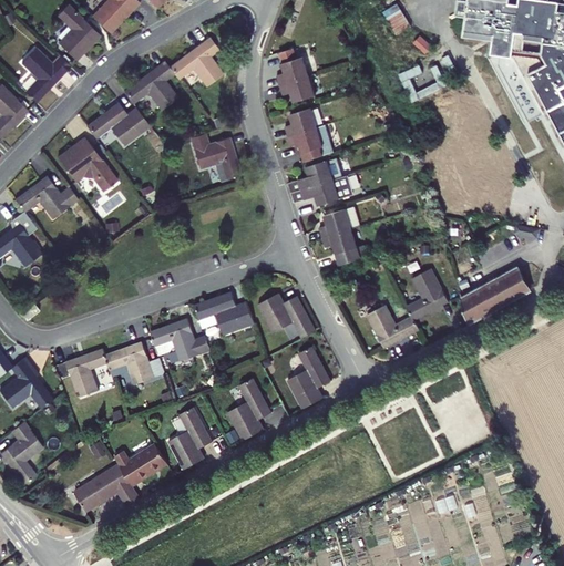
[(108,0),(93,16),(111,33),(140,3),(136,0),(108,0)]
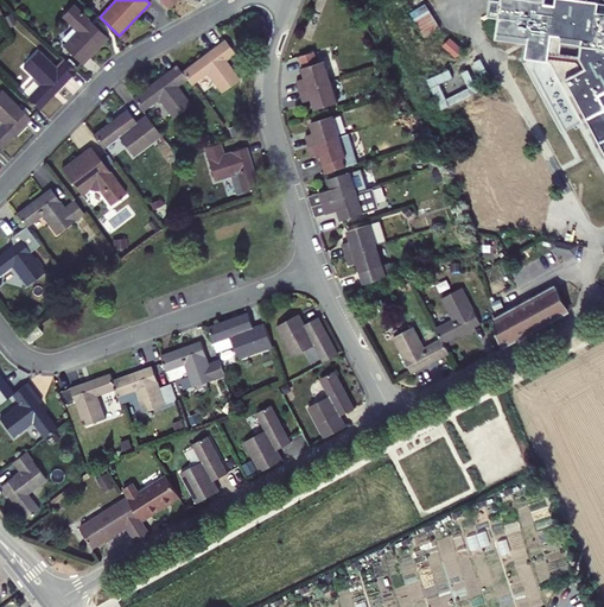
[(497,10),(500,0),(497,0),(489,0),(488,16),(498,18),(500,11),(497,10)]
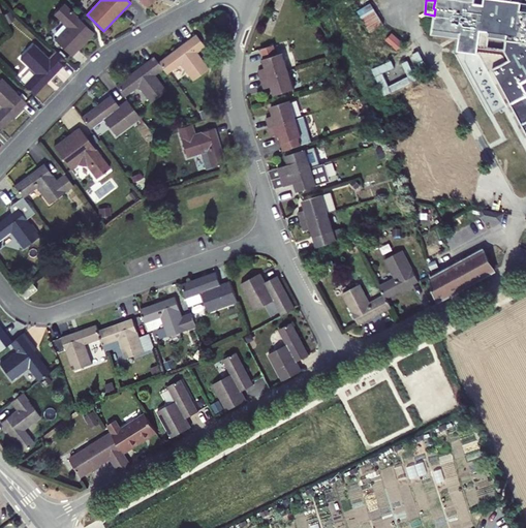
[(525,5),(520,4),(520,0),(482,0),(482,3),(473,2),(473,0),(436,0),(435,0),(433,8),(435,9),(434,16),(432,30),(451,33),(459,34),(456,52),(459,52),(457,65),(456,66),(484,120),(480,122),(496,154),(501,152),(522,189),(525,186),(525,149),(521,141),(525,138),(508,106),(525,97),(519,86),(525,82),(525,5)]
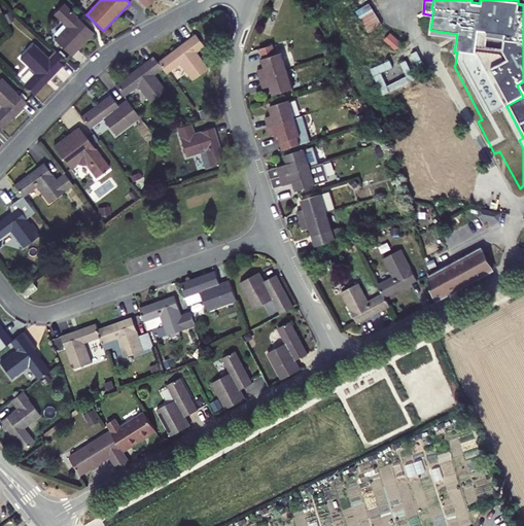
[(355,10),(368,32),(381,25),(369,2),(355,10)]
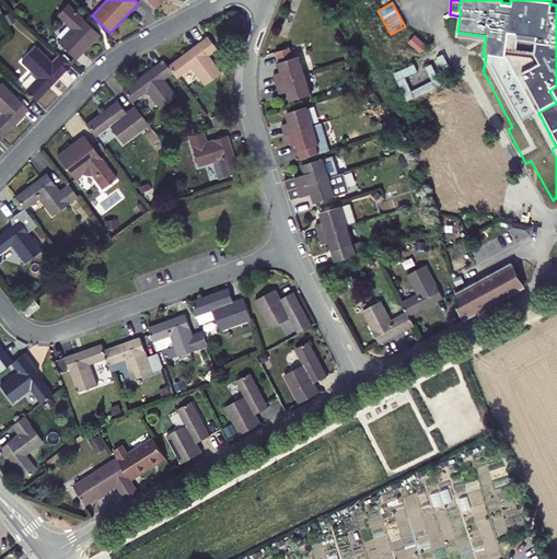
[(70,30),(57,44),(76,61),(100,36),(67,6),(57,16),(70,30)]
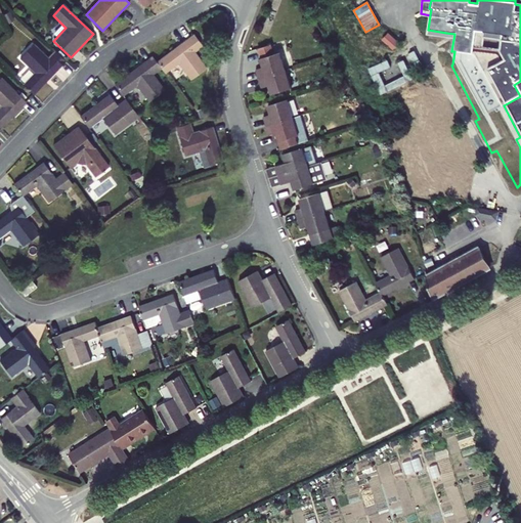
[(387,33),(382,39),(391,47),(397,41),(387,33)]
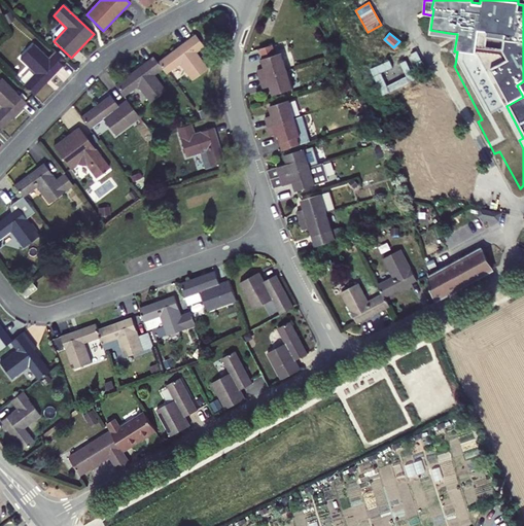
[(161,70),(165,76),(178,66),(190,81),(206,70),(194,55),(202,48),(193,36),(155,64),(161,70)]
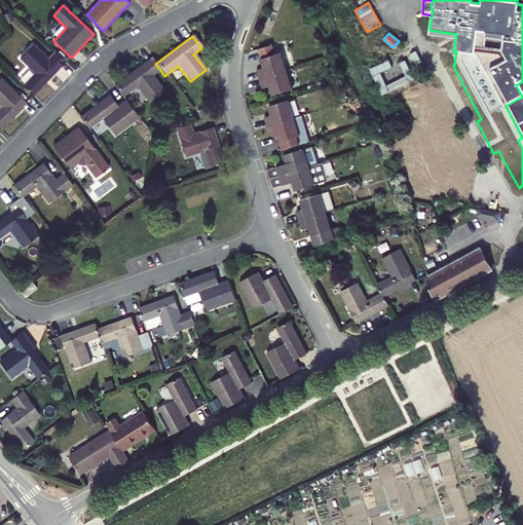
[(253,69),(256,79),(283,71),(276,52),(271,54),(268,44),(256,48),(259,59),(258,59),(260,67),(253,69)]
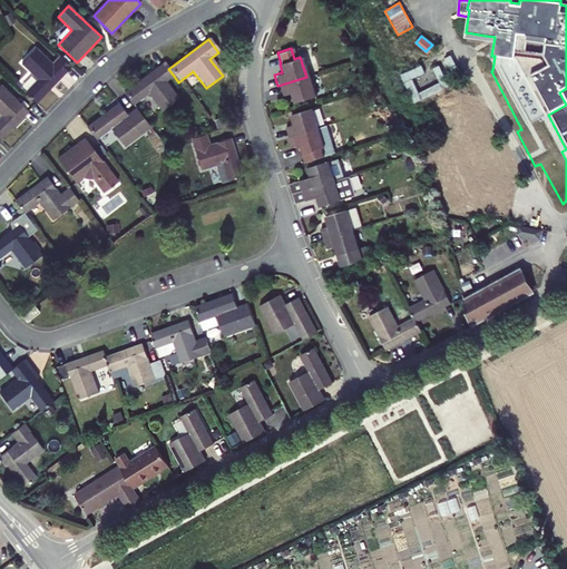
[(37,80),(25,94),(36,104),(48,90),(46,88),(52,81),(55,84),(69,68),(58,57),(51,65),(36,50),(21,65),(37,80)]
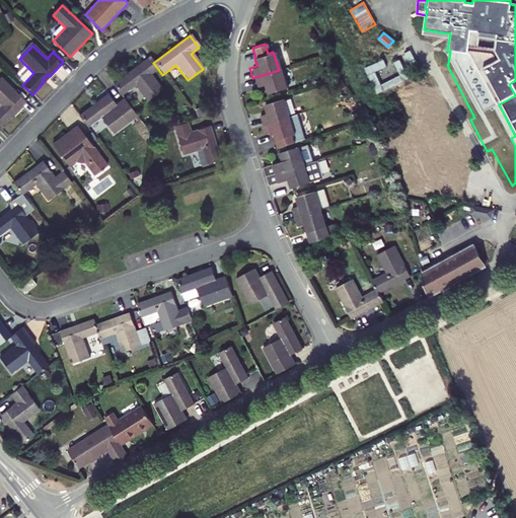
[(113,84),(122,96),(136,86),(148,101),(162,90),(150,75),(158,69),(153,63),(149,57),(113,84)]
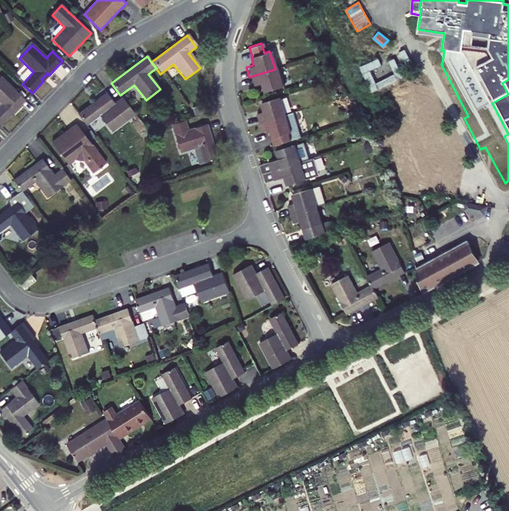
[(381,64),(378,58),(360,66),(371,91),(403,77),(394,58),(381,64)]
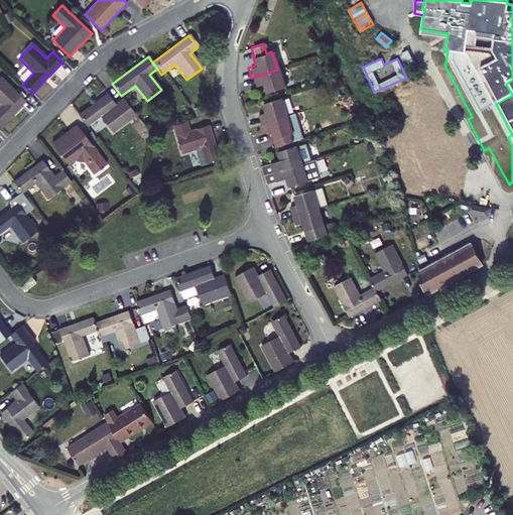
[(277,70),(251,78),(254,87),(261,85),(264,93),(282,87),(277,70)]
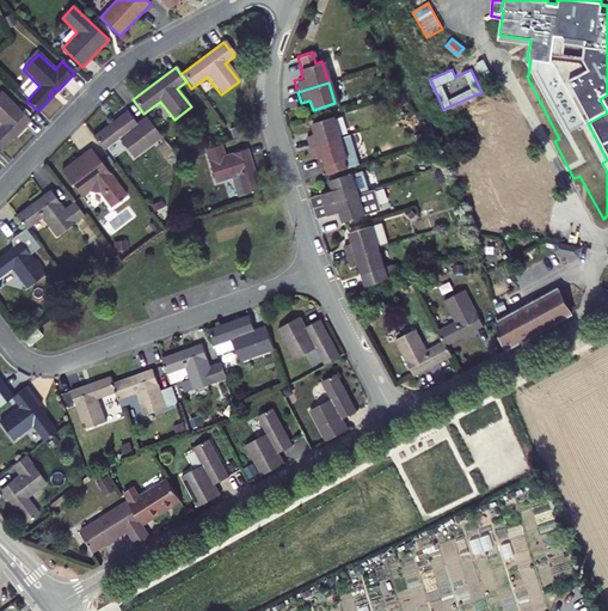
[(0,120),(4,123),(0,127),(0,147),(2,150),(17,135),(14,133),(22,126),(24,128),(31,120),(2,91),(0,93),(0,120)]
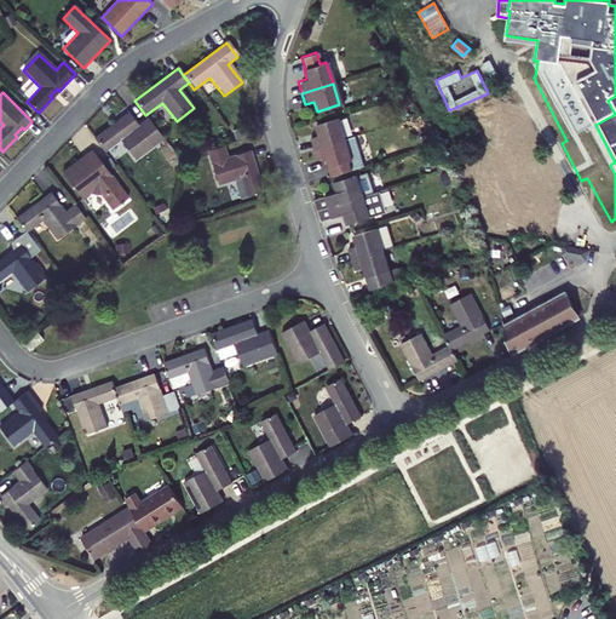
[(95,139),(105,154),(121,142),(136,161),(163,139),(148,119),(138,127),(128,114),(95,139)]
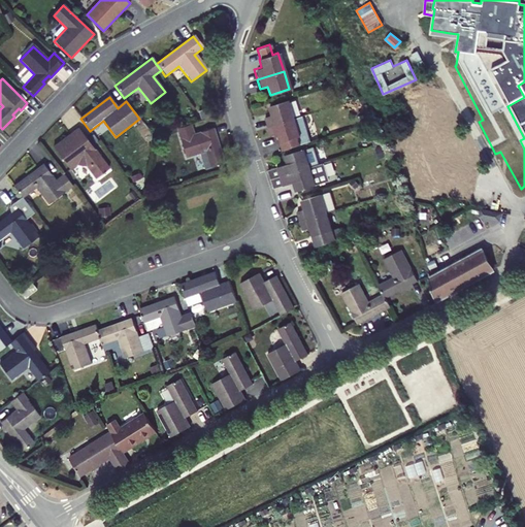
[(270,114),(263,117),(266,127),(293,118),(287,101),(268,107),(270,114)]
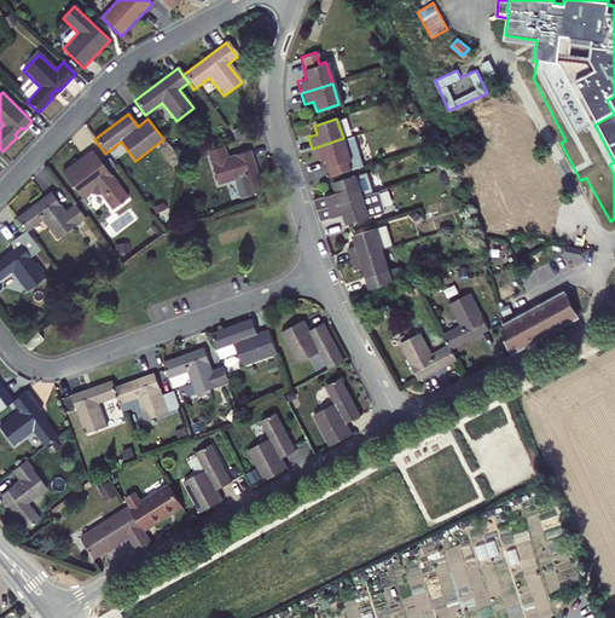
[(343,138),(312,149),(315,160),(324,157),(330,175),(361,166),(352,136),(343,138)]
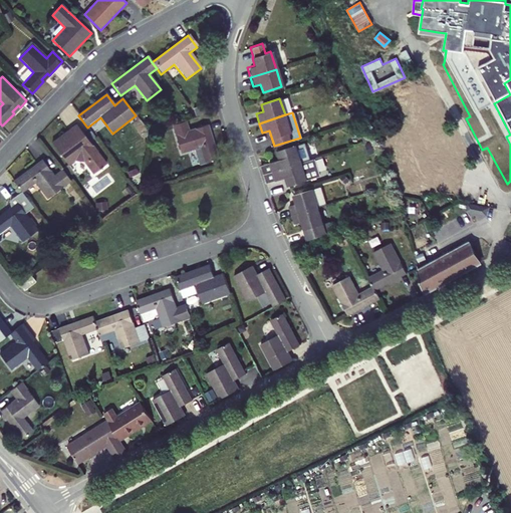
[(170,124),(178,152),(198,146),(203,163),(216,158),(211,142),(208,143),(205,135),(209,134),(206,123),(187,130),(184,120),(170,124)]
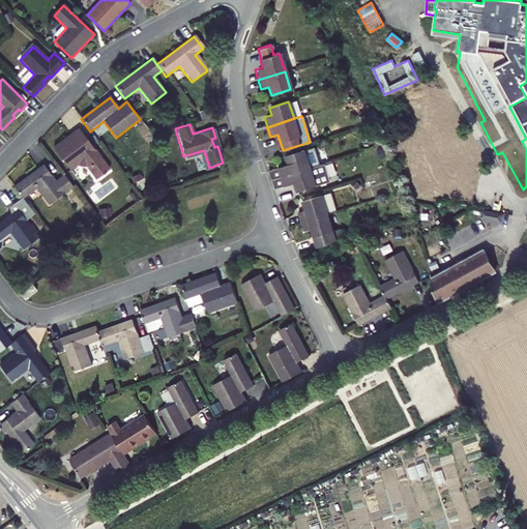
[(80,129),(77,131),(85,143),(88,141),(80,129)]
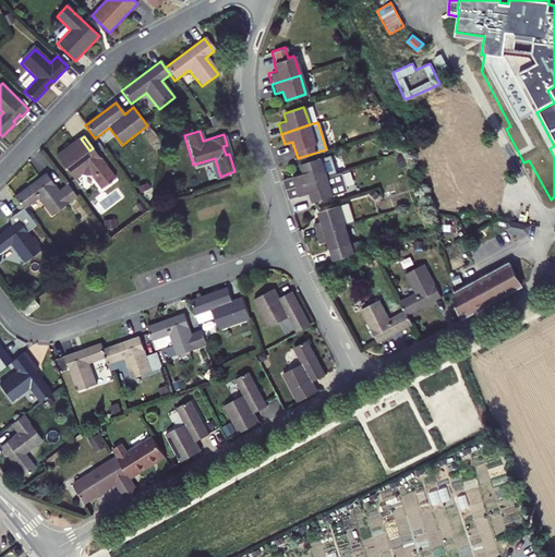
[(75,146),(59,158),(75,180),(82,174),(93,177),(104,190),(113,182),(105,171),(107,167),(93,148),(89,150),(81,138),(74,144),(75,146)]
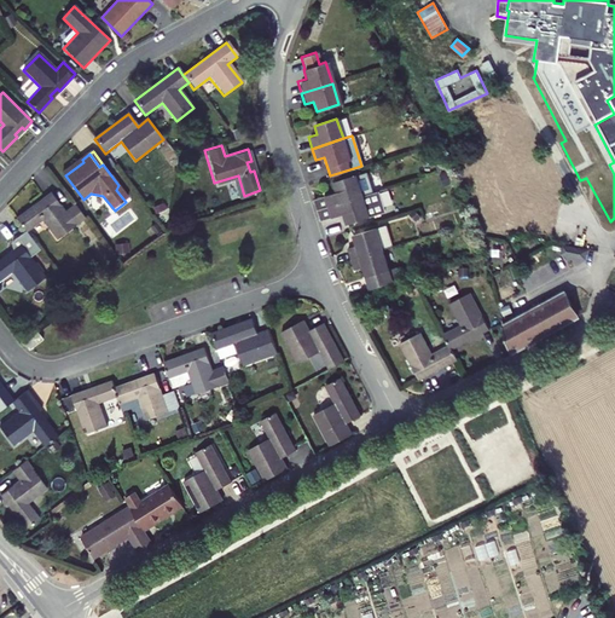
[(83,162),(82,160),(64,173),(65,175),(83,162)]
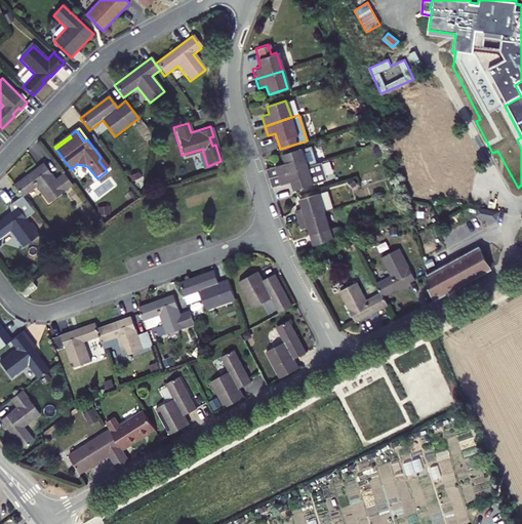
[(286,163),(266,170),(269,179),(309,166),(303,148),(283,155),(286,163)]
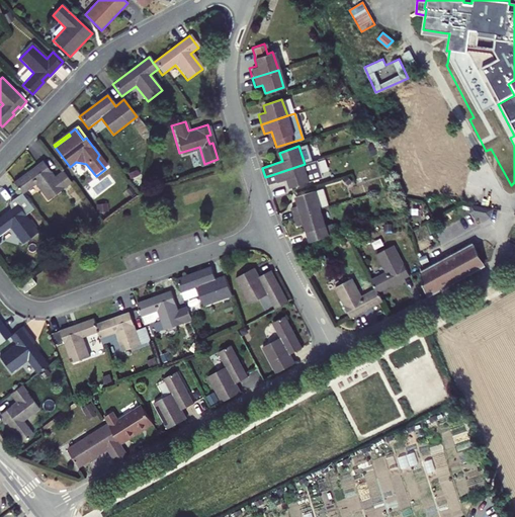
[(108,167),(99,155),(97,159),(105,169),(108,167)]
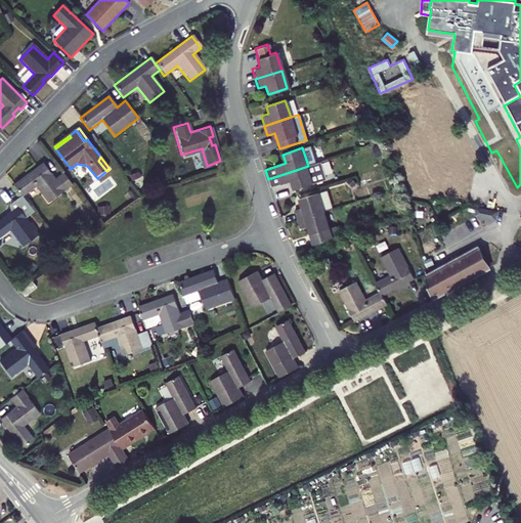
[(14,186),(23,198),(37,186),(49,203),(73,185),(64,174),(55,180),(44,164),(35,171),(37,173),(30,178),(28,176),(14,186)]
